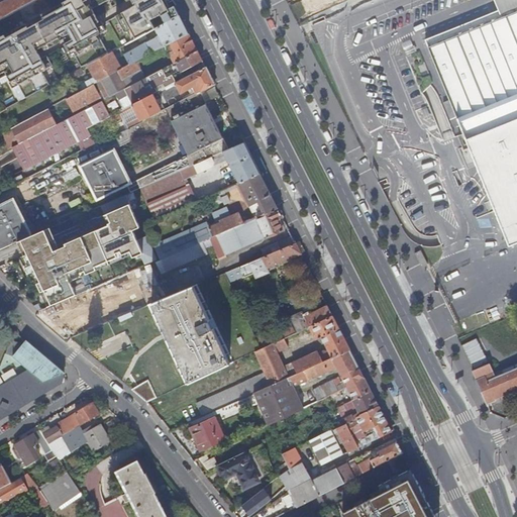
[(0,19),(35,0),(9,0),(0,5),(0,19)]
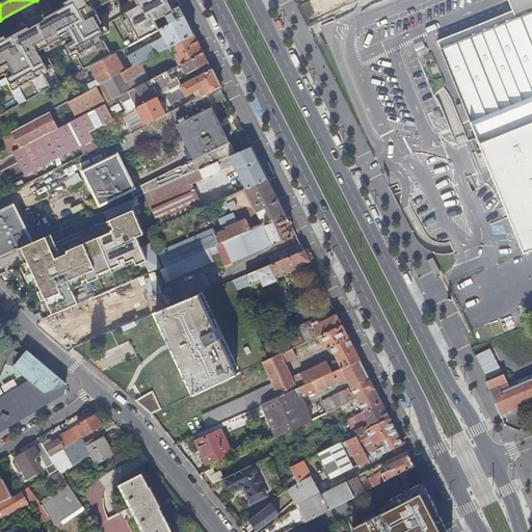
[(185,17),(176,0),(70,0),(44,15),(46,20),(29,29),(27,24),(11,32),(14,35),(6,40),(5,36),(0,38),(0,76),(0,77),(5,74),(10,85),(16,82),(19,88),(26,102),(51,88),(44,75),(54,70),(48,58),(43,61),(40,55),(68,40),(74,52),(78,50),(87,69),(113,55),(105,41),(110,37),(104,26),(103,27),(92,6),(104,0),(131,0),(136,9),(115,20),(125,37),(133,33),(136,31),(141,41),(153,34),(159,31),(160,30),(185,17)]
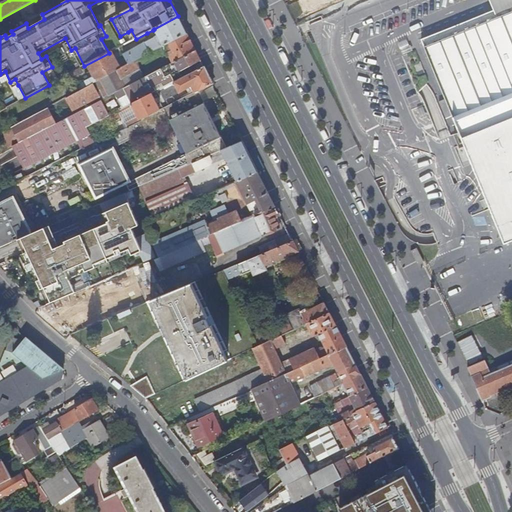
[(421,39),(505,245),(511,241),(511,0),(490,0),(494,10),(421,39)]
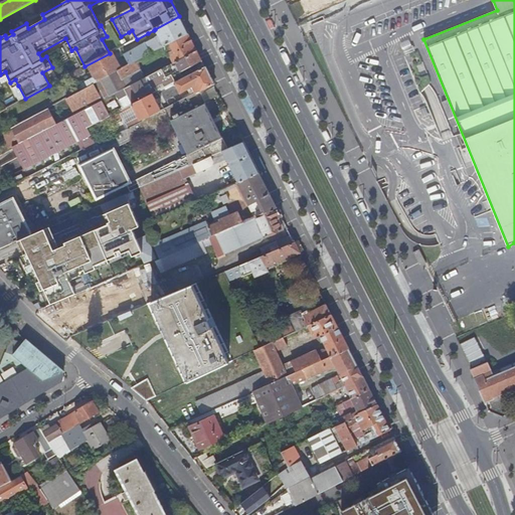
[(179,16),(155,29),(159,35),(129,51),(135,62),(136,61),(136,62),(158,50),(158,49),(188,33),(179,16)]
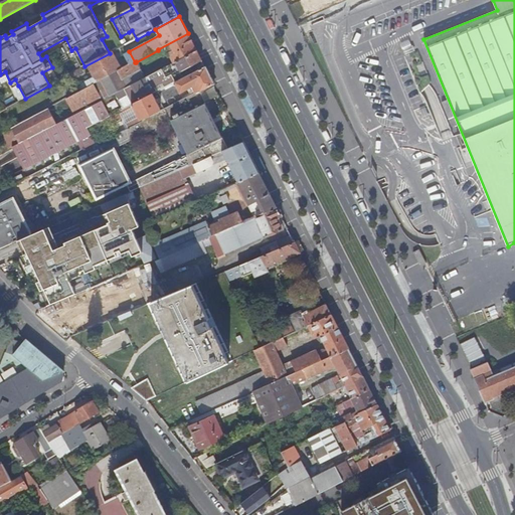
[(132,30),(129,32),(133,40),(137,39),(132,30)]
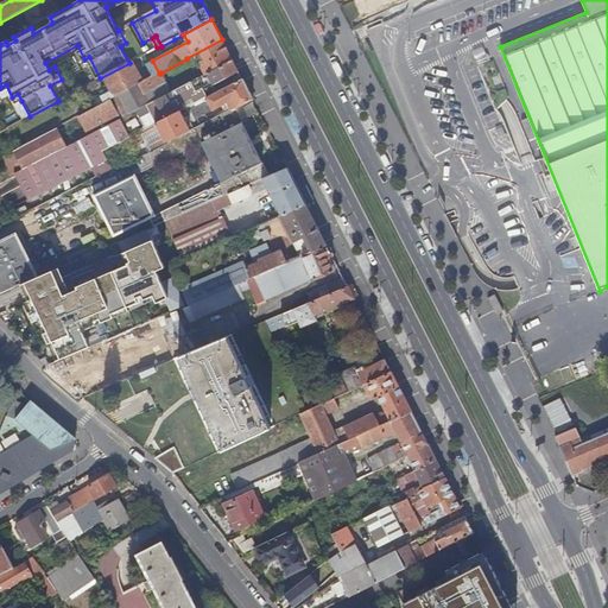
[(233,61),(222,39),(187,58),(187,59),(189,64),(197,59),(206,75),(206,76),(233,61)]
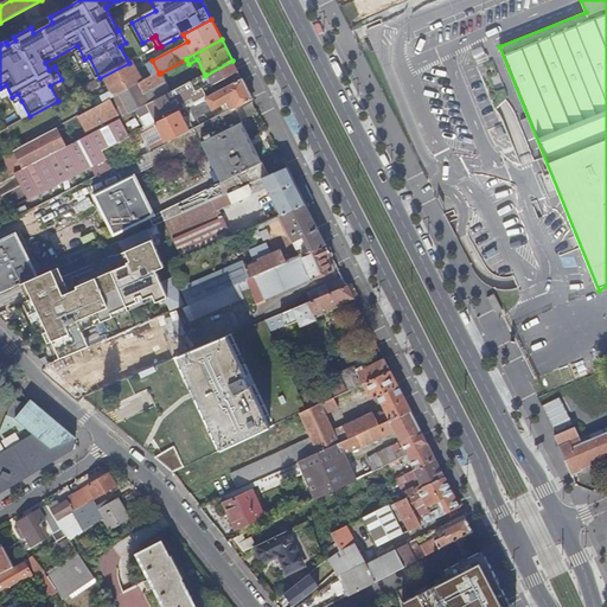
[(159,74),(152,61),(147,64),(153,76),(159,74)]
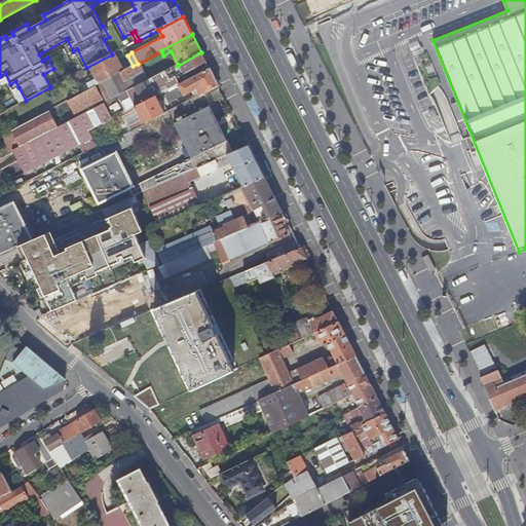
[(207,64),(201,52),(178,66),(178,65),(164,71),(170,79),(183,72),(187,74),(207,64)]
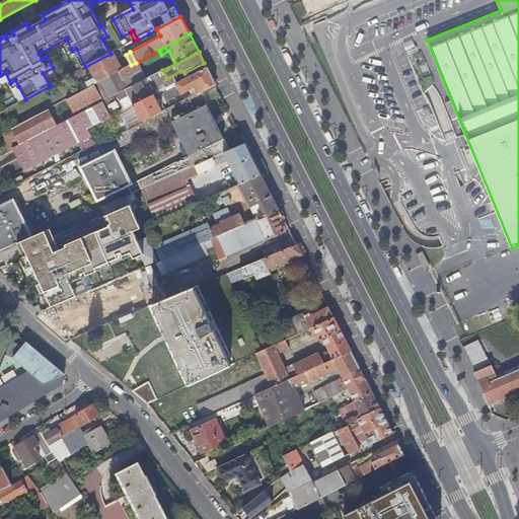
[(122,69),(113,53),(110,54),(85,67),(70,76),(73,81),(75,79),(75,80),(85,75),(83,71),(89,68),(95,78),(79,87),(82,91),(94,85),(98,83),(97,82),(101,80),(122,69)]
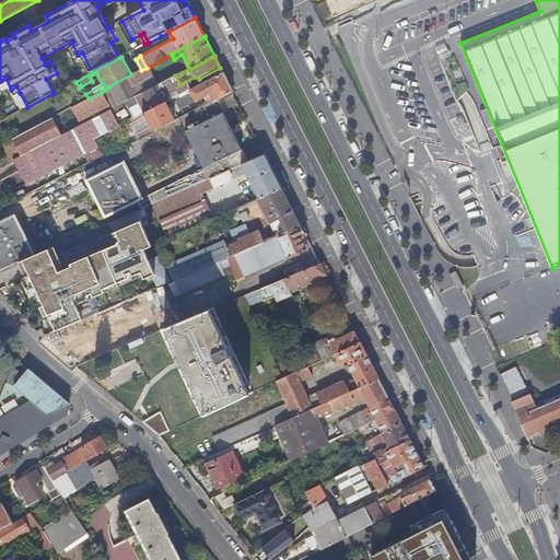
[(131,74),(109,86),(119,105),(138,95),(133,86),(152,77),(148,68),(148,67),(147,68),(141,70),(140,70),(131,74)]
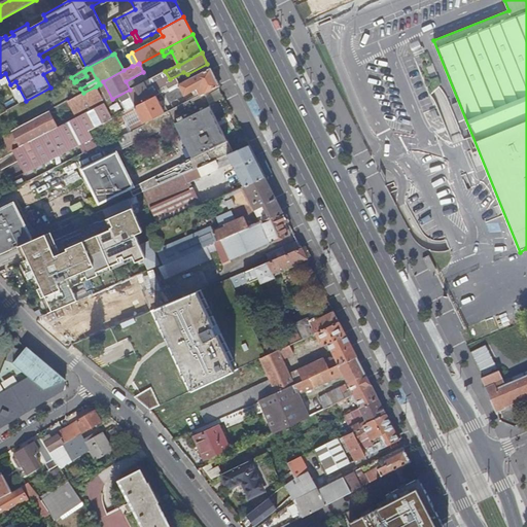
[(174,88),(160,95),(163,101),(166,99),(168,103),(184,94),(185,96),(195,91),(197,90),(199,92),(197,93),(199,97),(204,94),(219,86),(210,69),(174,88)]
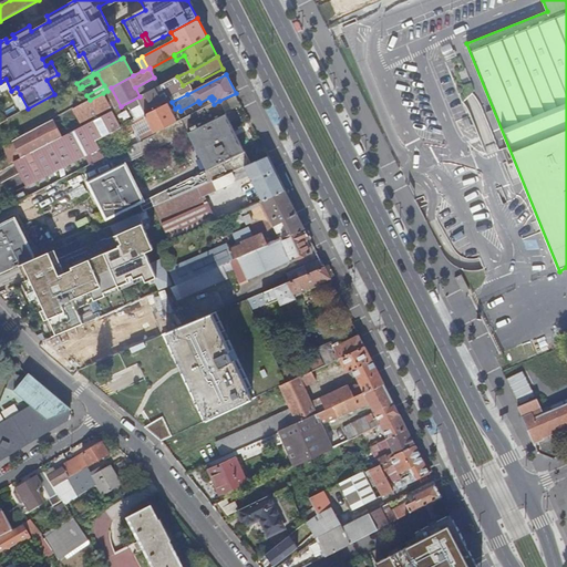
[(183,85),(177,76),(163,84),(166,89),(162,91),(164,95),(183,85)]
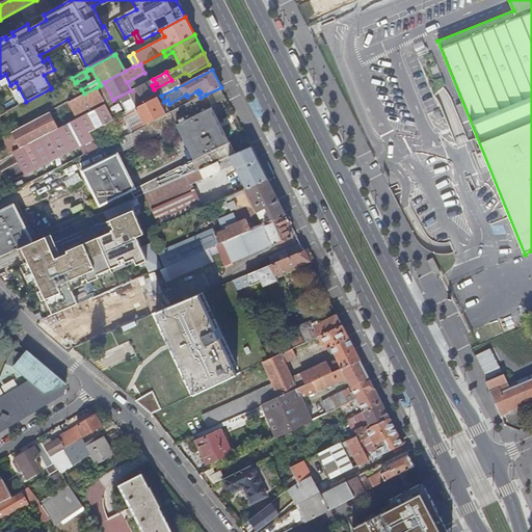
[(149,81),(144,73),(127,82),(131,90),(134,88),(149,81)]
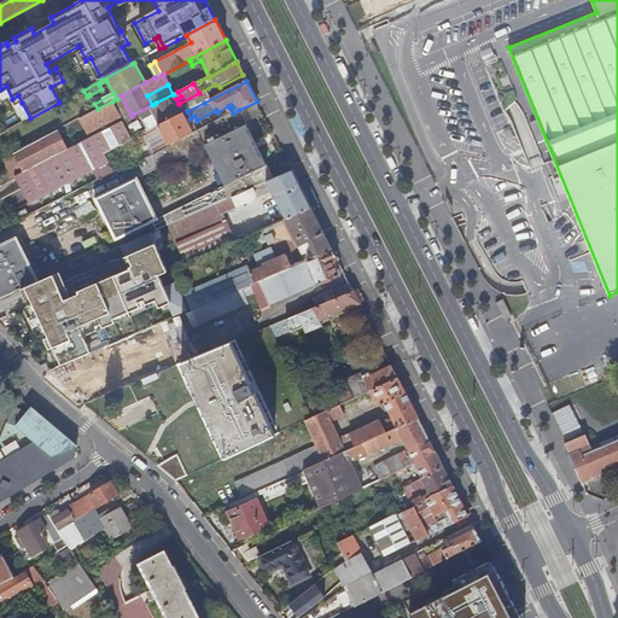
[(173,94),(156,103),(165,122),(184,114),(187,111),(204,103),(199,93),(179,104),(176,99),(181,97),(178,92),(173,94)]
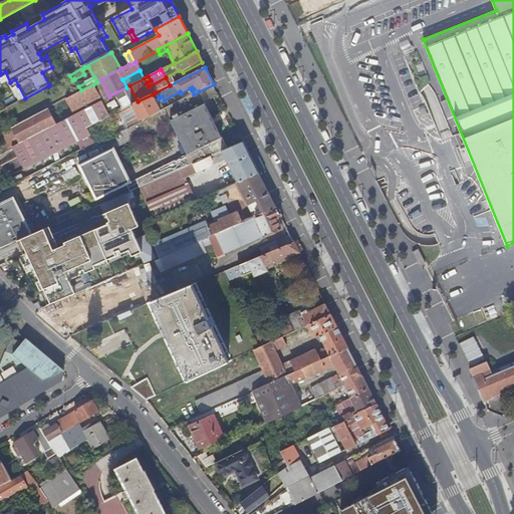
[(9,83),(12,88),(18,85),(15,79),(10,82),(9,83)]
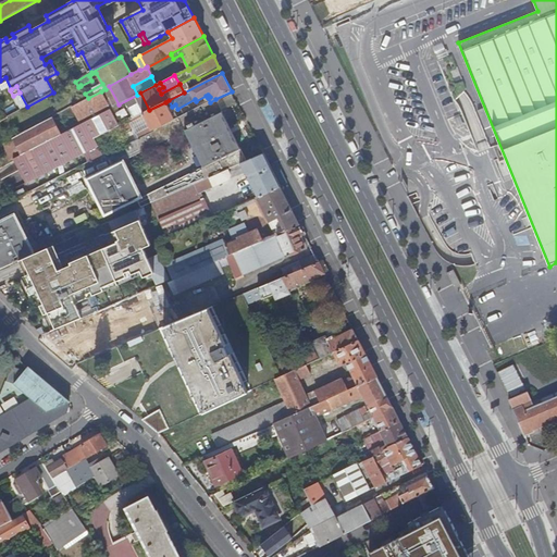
[(101,91),(88,98),(73,107),(74,110),(82,123),(87,121),(111,109),(101,91)]
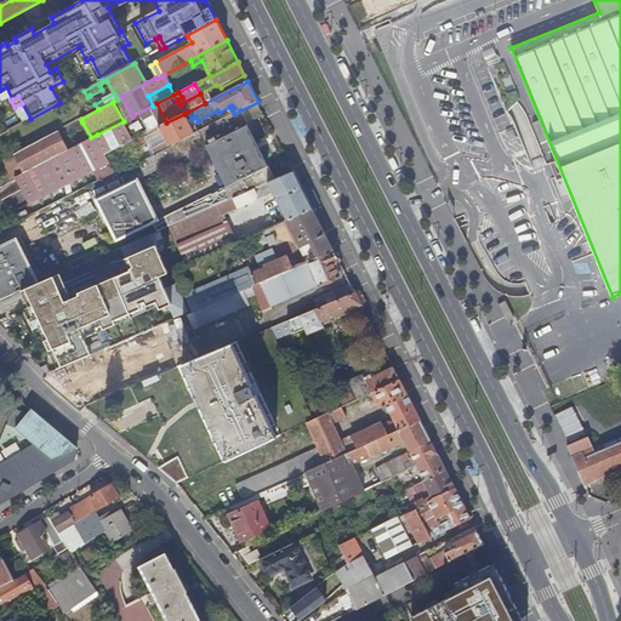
[(160,126),(166,123),(157,103),(153,106),(132,117),(124,121),(134,140),(160,126)]
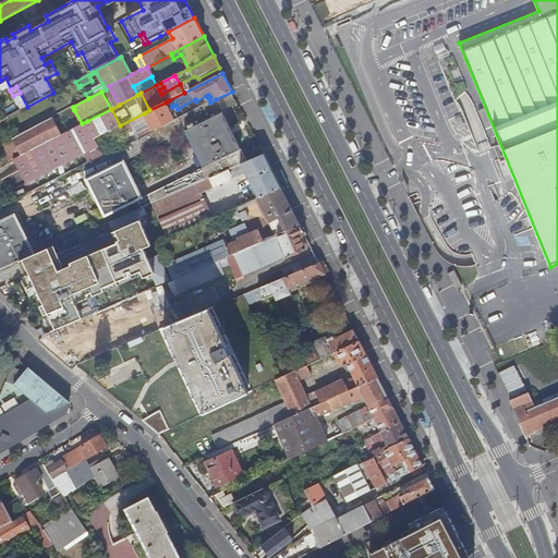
[(247,162),(216,99),(210,102),(174,120),(154,131),(124,145),(131,158),(186,131),(205,168),(149,195),(154,203),(190,187),(228,171),(241,166),(247,162)]
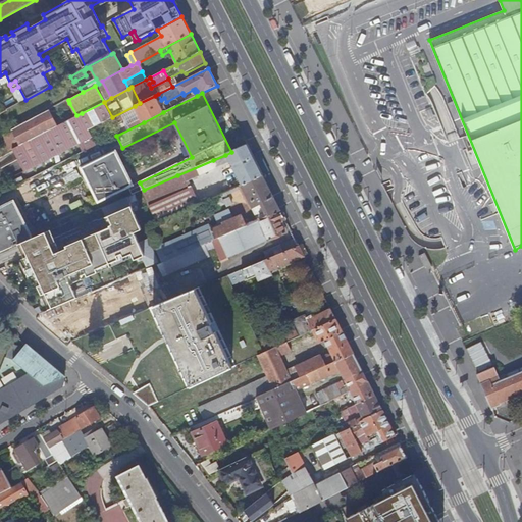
[(163,112),(155,96),(140,103),(135,106),(144,122),(163,112)]
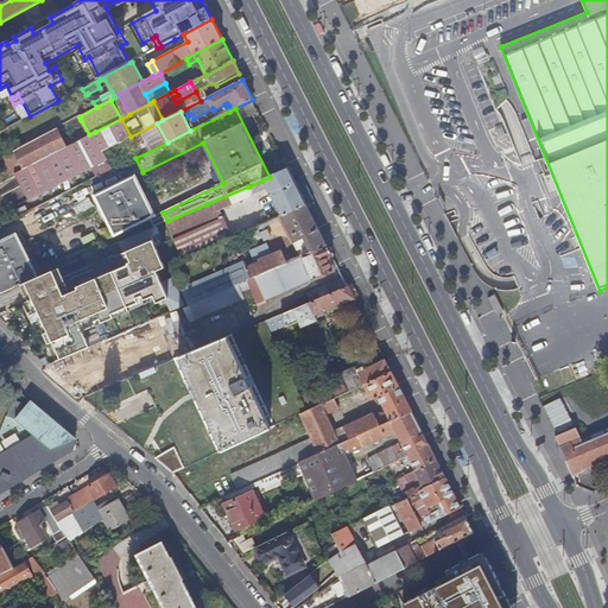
[(24,169),(67,147),(57,130),(16,152),(24,169)]
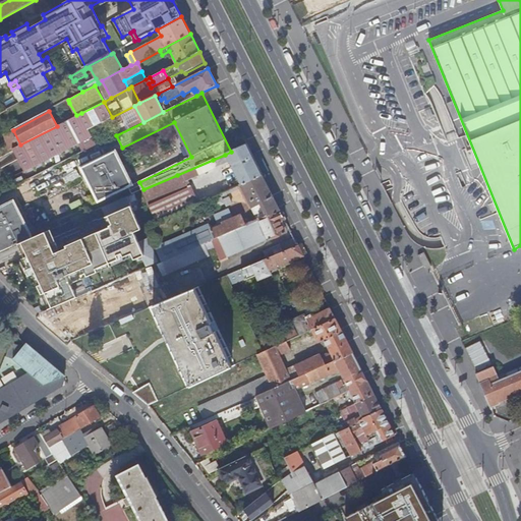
[(83,152),(99,145),(81,113),(76,115),(57,126),(20,145),(13,149),(15,154),(24,172),(79,145),(83,152)]
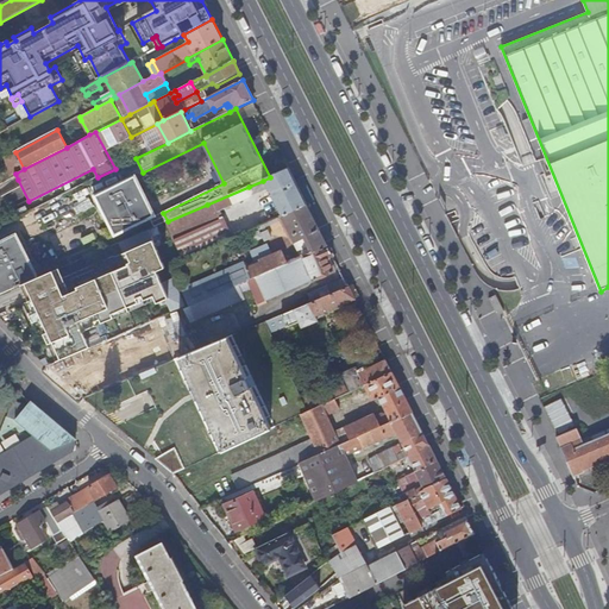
[(24,169),(16,152),(2,158),(12,176),(16,174),(24,169)]
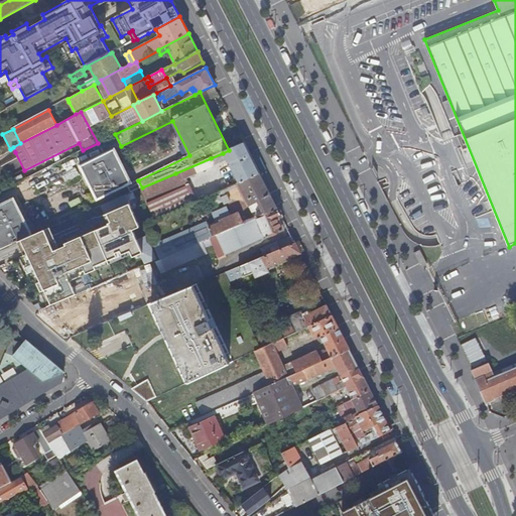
[(229,150),(223,153),(226,160),(239,182),(260,173),(245,143),(229,150)]
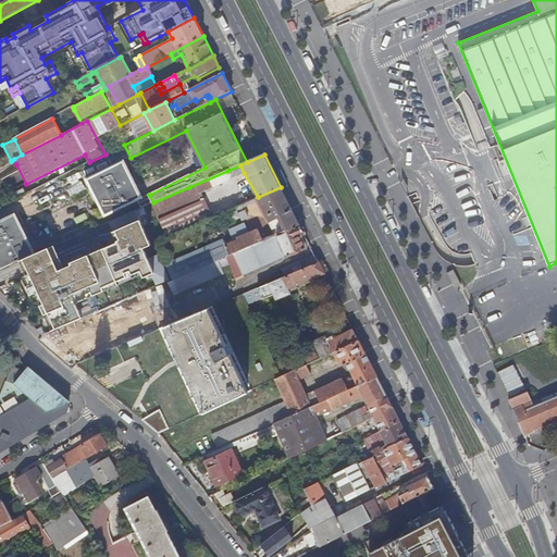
[(125,161),(88,178),(107,215),(144,197),(125,161)]
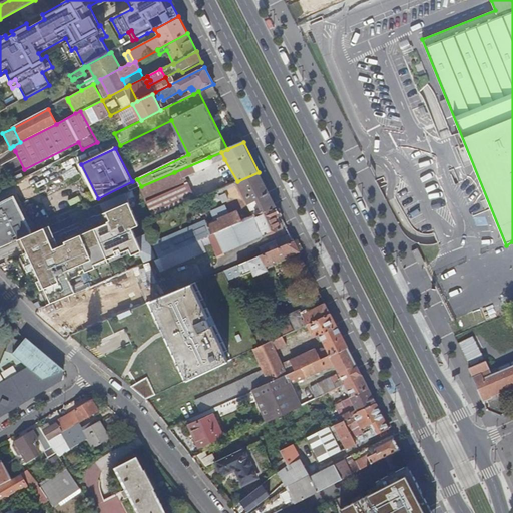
[(224,159),(221,152),(209,157),(211,162),(210,165),(224,159)]
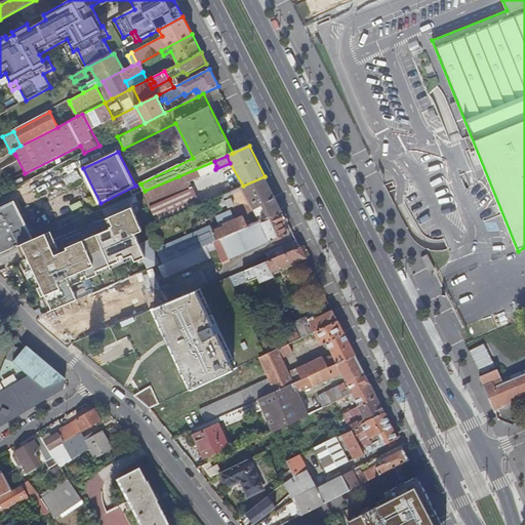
[(214,161),(178,176),(185,191),(190,189),(191,188),(188,182),(215,169),(216,166),(214,161)]
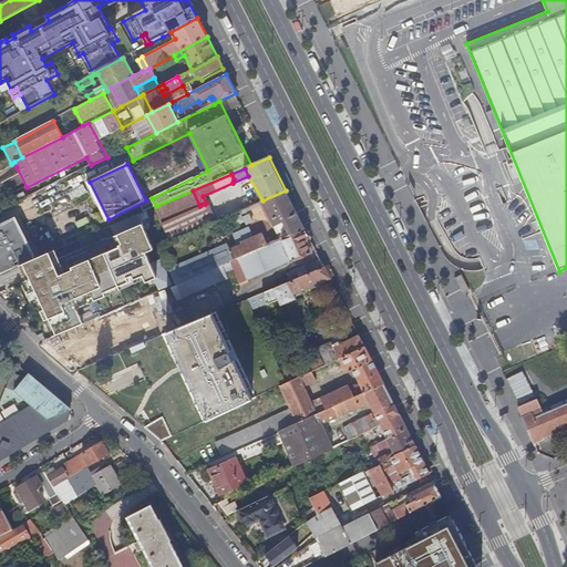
[(193,191),(156,206),(156,207),(158,213),(171,241),(214,223),(205,204),(199,206),(193,191)]
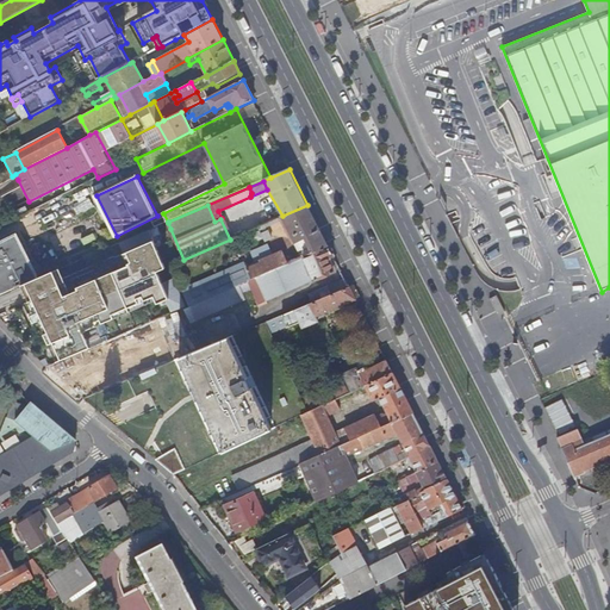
[(302,259),(329,247),(307,205),(282,216),(281,217),(294,244),(305,238),(309,247),(299,251),(299,253),(302,259)]
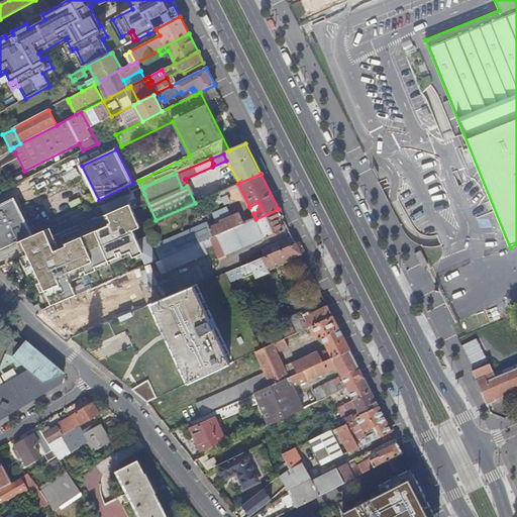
[(13,181),(15,185),(24,180),(22,176),(13,181)]
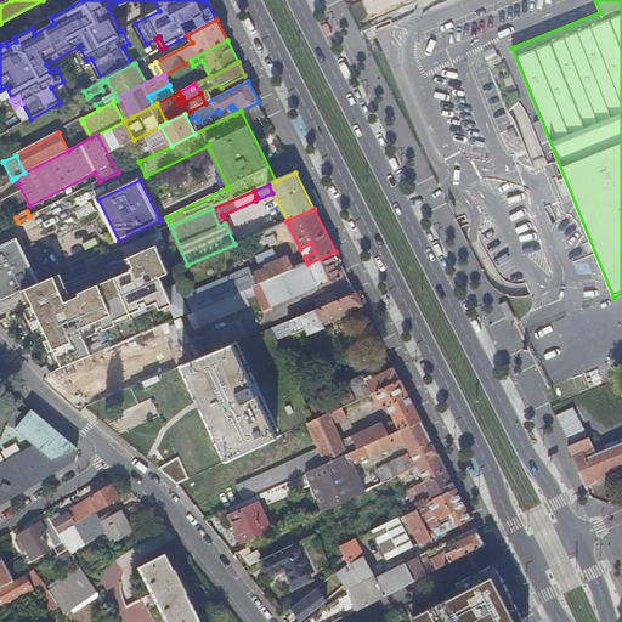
[(63,258),(101,242),(94,224),(55,238),(63,258)]
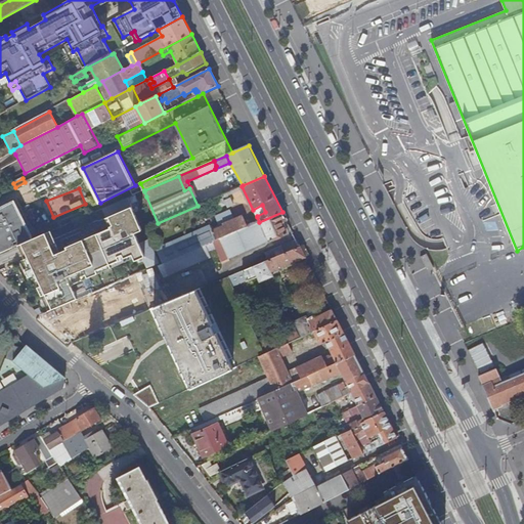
[(0,253),(0,270),(28,259),(31,266),(47,304),(50,311),(73,302),(81,298),(75,284),(125,262),(135,258),(155,249),(148,233),(136,238),(133,230),(135,229),(133,223),(140,220),(130,198),(100,210),(104,219),(105,221),(95,226),(96,228),(56,246),(54,242),(50,231),(33,239),(0,253)]
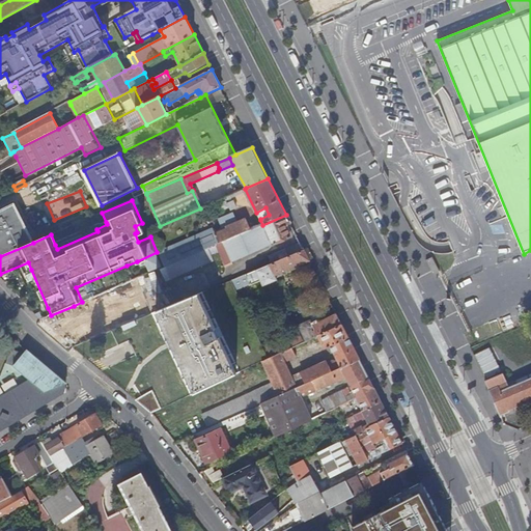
[(0,211),(0,256),(33,243),(14,204),(0,211)]
